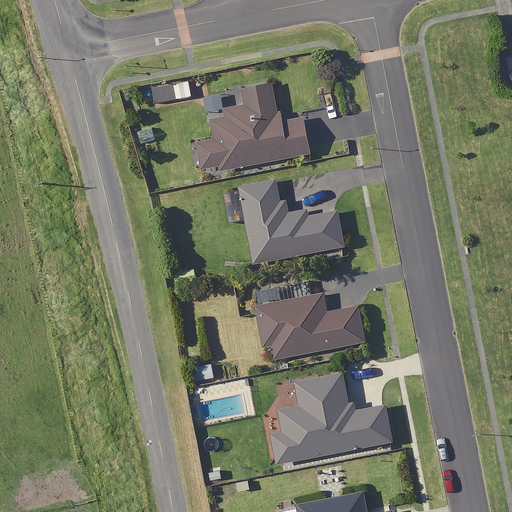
[(198,143),(203,168),(218,165),(219,170),(310,153),(303,115),(278,120),(271,84),(243,89),(247,106),(225,110),(226,117),(212,120),(215,139),(198,143)]
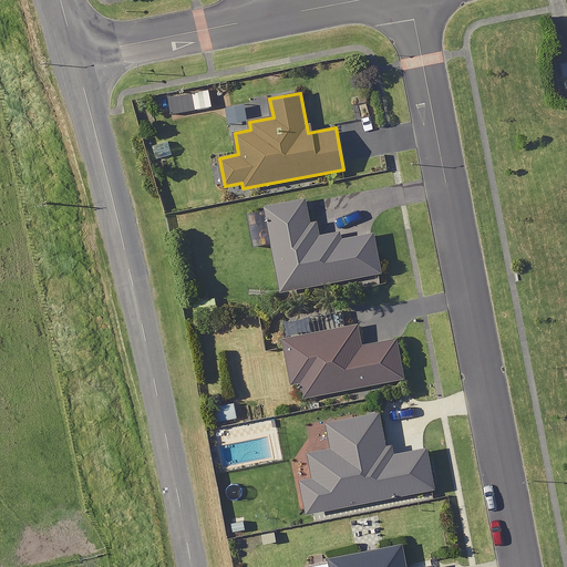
[(339,233),(319,236),(317,219),(308,220),(305,203),(256,212),(257,218),(261,245),(275,243),(282,290),(379,274),(372,235),(340,240),(339,233)]
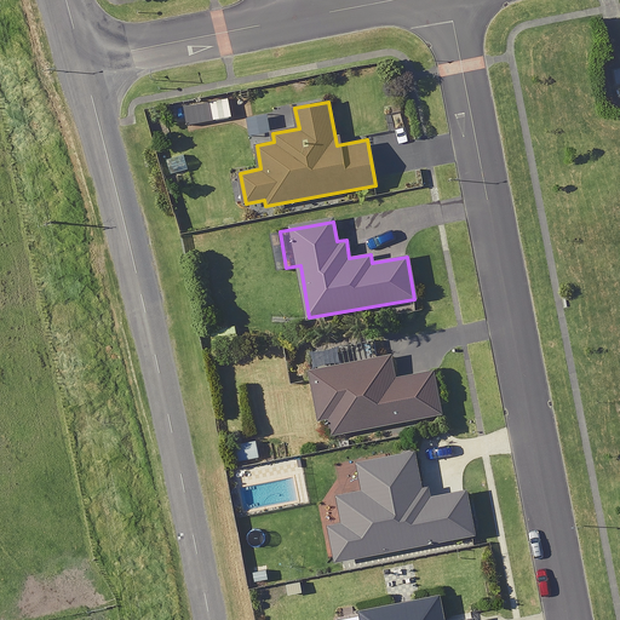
[(310,352),(315,373),(309,374),(317,422),(323,420),(326,435),(441,413),(434,371),(394,378),(390,356),(340,365),(337,348),(310,352)]
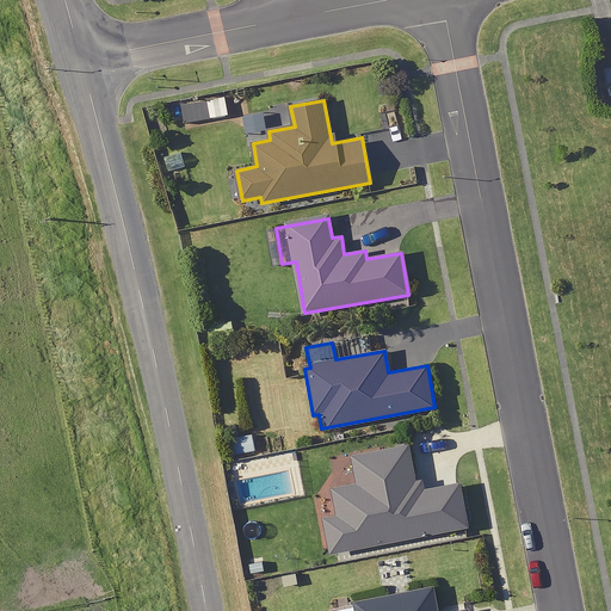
[(255,451),(252,432),(224,438),(228,456),(255,451)]
